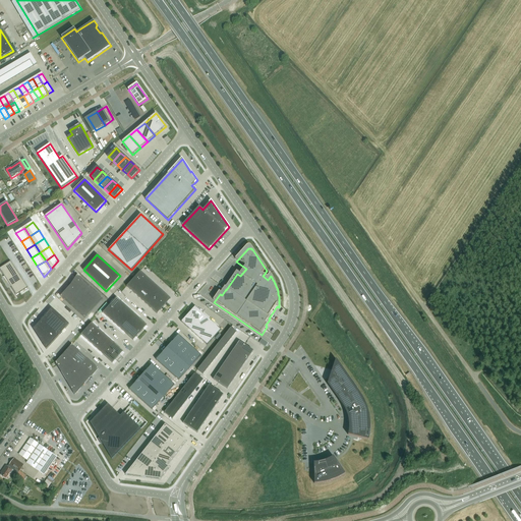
[(10,262),(0,268),(0,271),(4,277),(5,276),(11,287),(10,287),(16,296),(27,289),(10,262)]
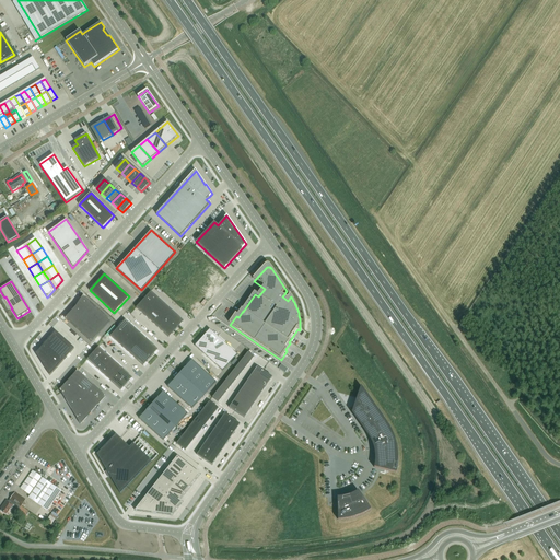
[(151,291),(143,300),(152,307),(160,299),(151,291)]
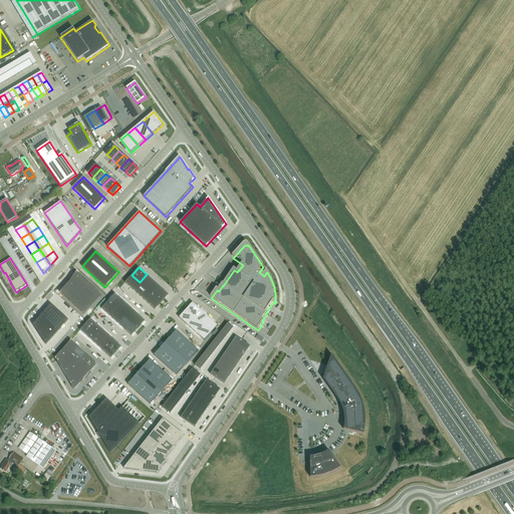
[(77,273),(59,293),(84,315),(101,295),(77,273)]
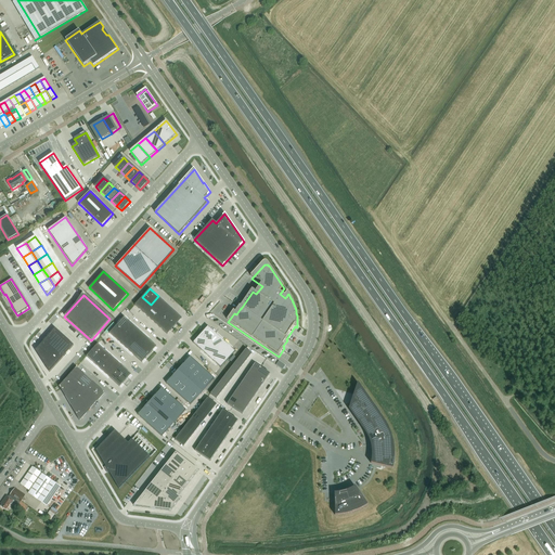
[(158,296),(151,305),(155,308),(162,299),(158,296)]
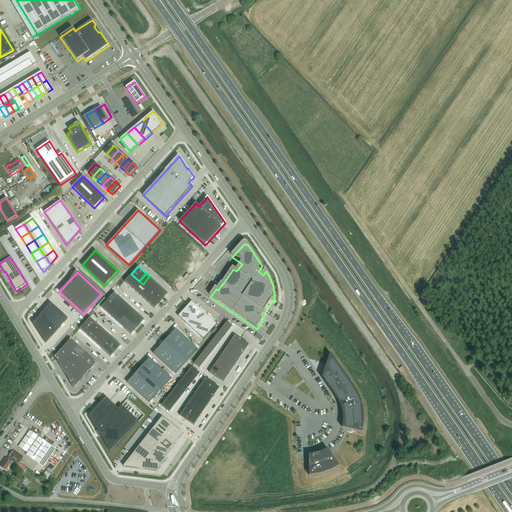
[(131,274),(125,281),(132,288),(139,281),(131,274)]
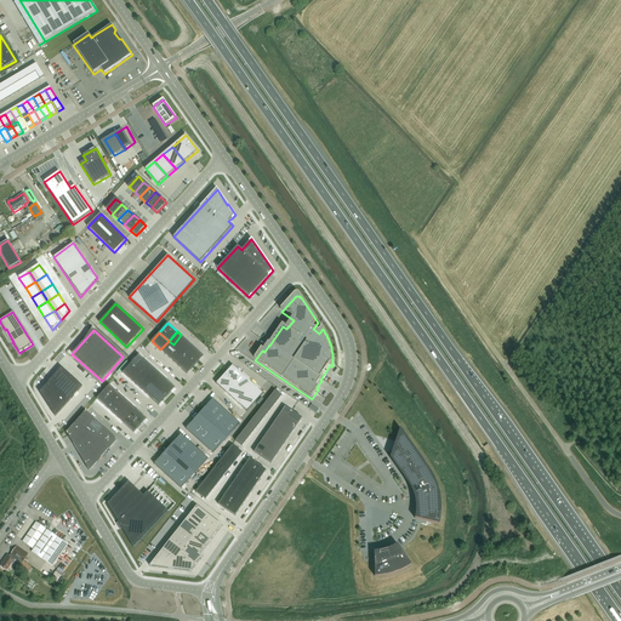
[(181,335),(174,345),(177,348),(186,340),(181,335)]
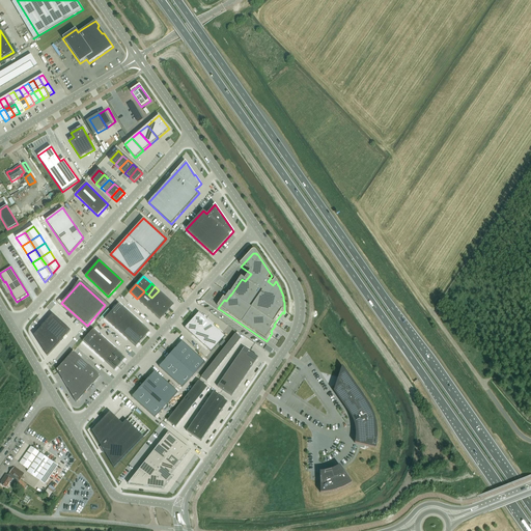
[(159,290),(151,298),(156,302),(163,294),(159,290)]
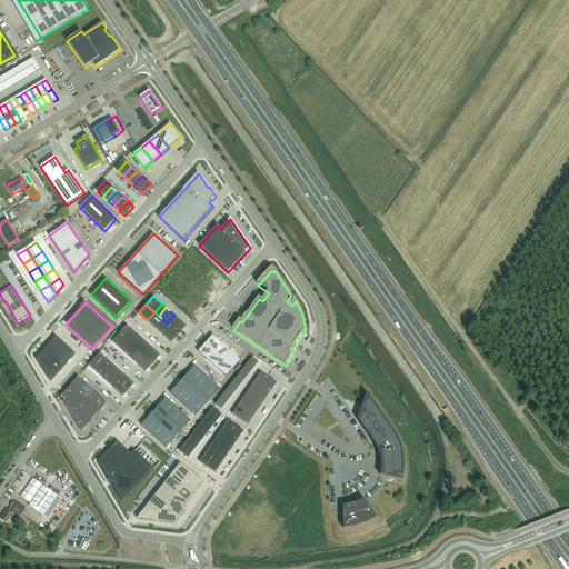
[(155,312),(147,320),(151,323),(159,316),(155,312)]
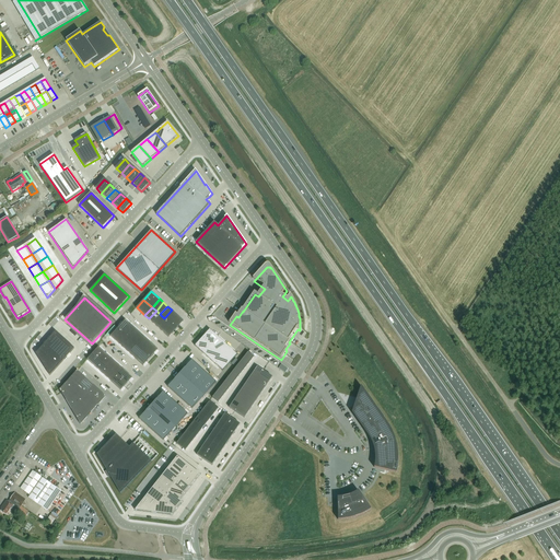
[(172,310),(164,318),(168,322),(175,314),(172,310)]
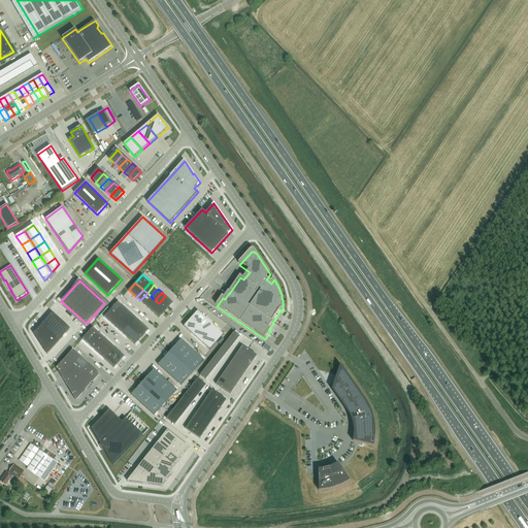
[(147,293),(140,300),(143,304),(151,296),(147,293)]
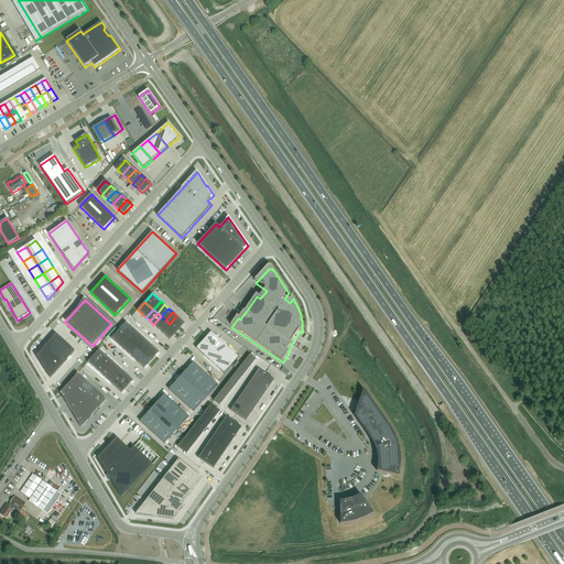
[(161,316),(153,325),(158,328),(165,321),(161,316)]
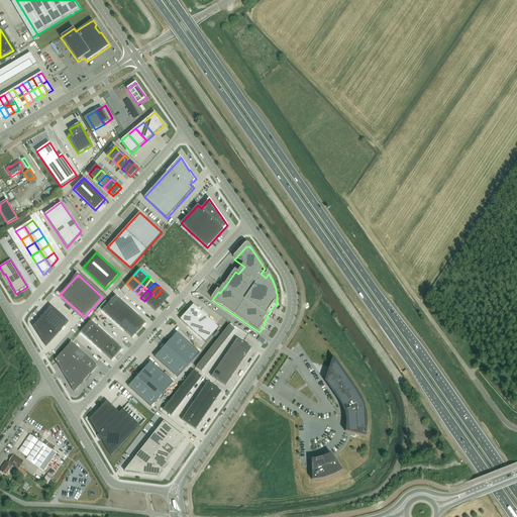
[(162,290),(156,297),(163,304),(170,296),(162,290)]
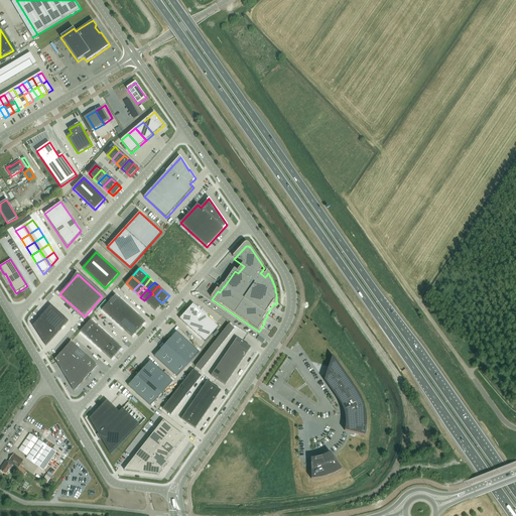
[(151,293),(144,300),(148,304),(155,296),(151,293)]
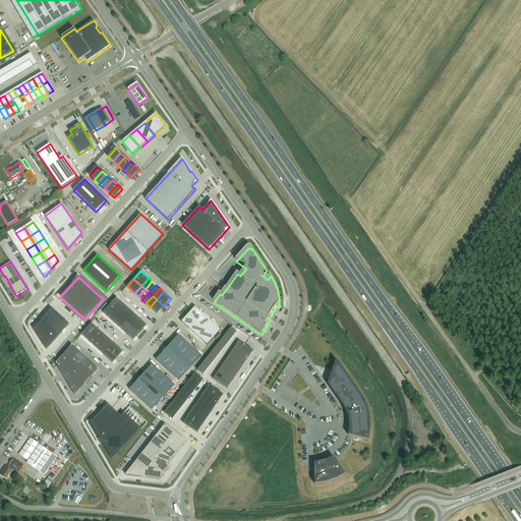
[(117,297),(110,305),(118,311),(124,304),(117,297)]
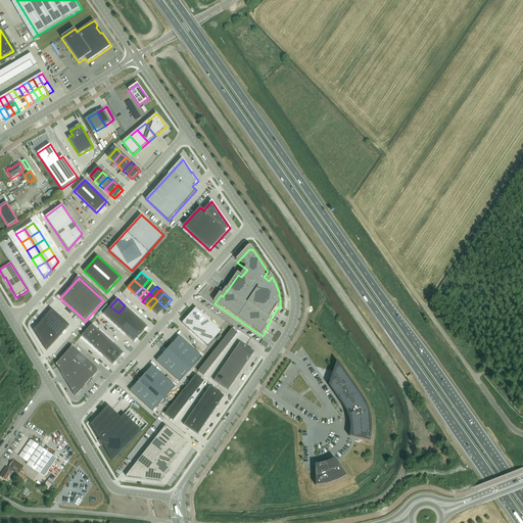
[(157,300),(150,308),(157,315),(164,307),(157,300)]
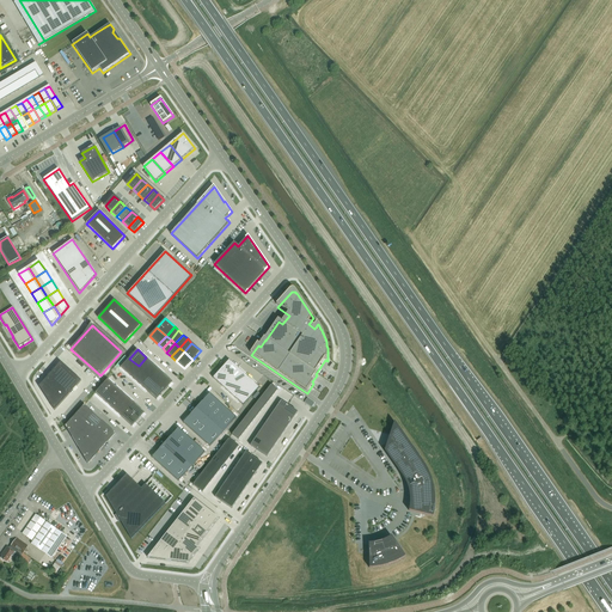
[(146,357),(139,366),(142,371),(151,361),(146,357)]
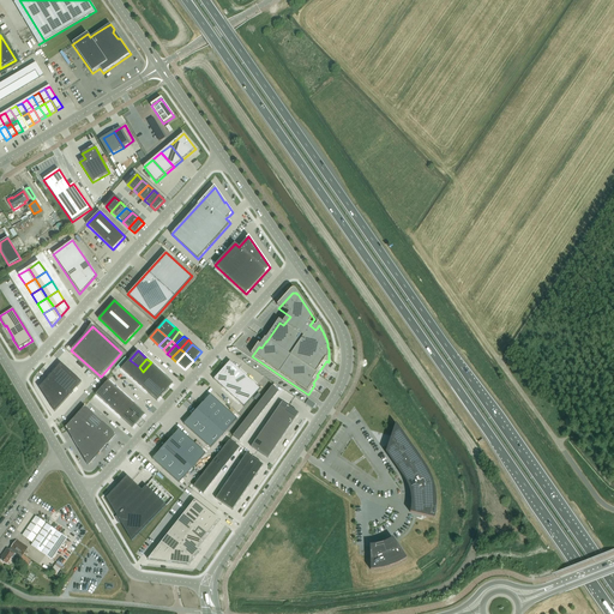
[(130,360),(121,368),(131,377),(139,367),(130,360)]
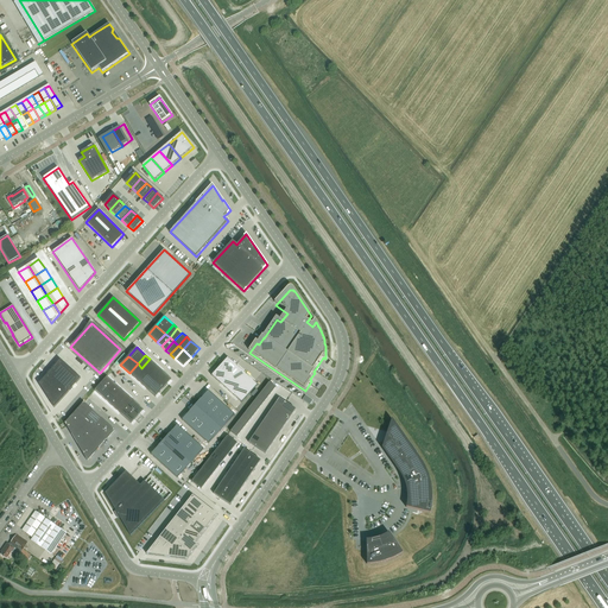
[(227,358),(211,375),(241,403),(257,385),(227,358)]
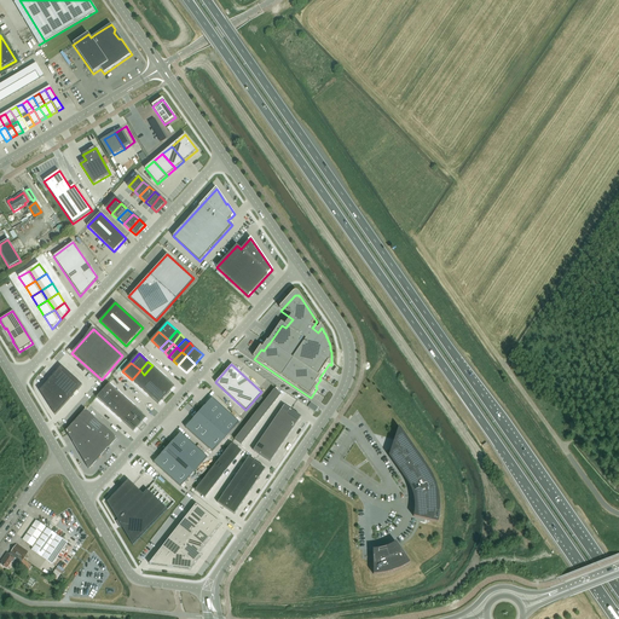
[(152,365),(144,375),(149,379),(157,370),(152,365)]
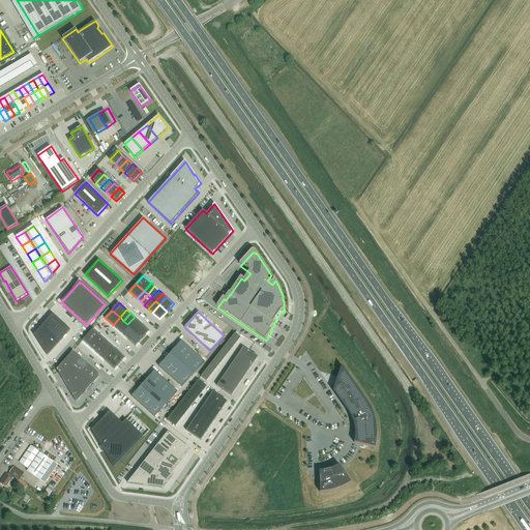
[(53,314),(36,331),(45,345),(42,348),(47,356),(70,330),(53,314)]
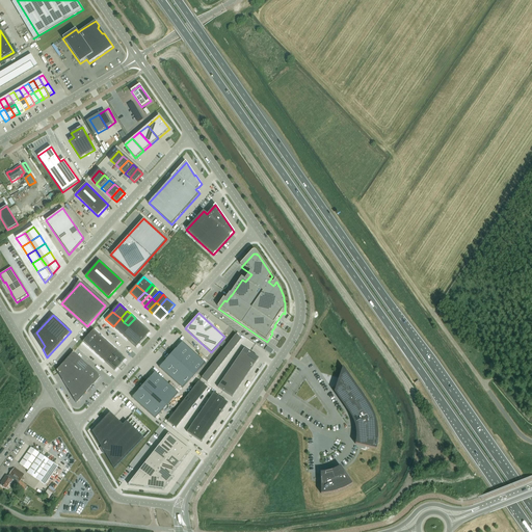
[(121,318),(113,326),(117,329),(124,322),(121,318)]
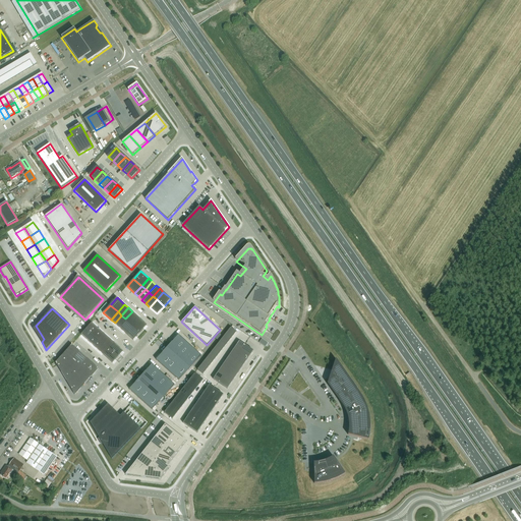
[(132,311),(125,319),(129,322),(135,314),(132,311)]
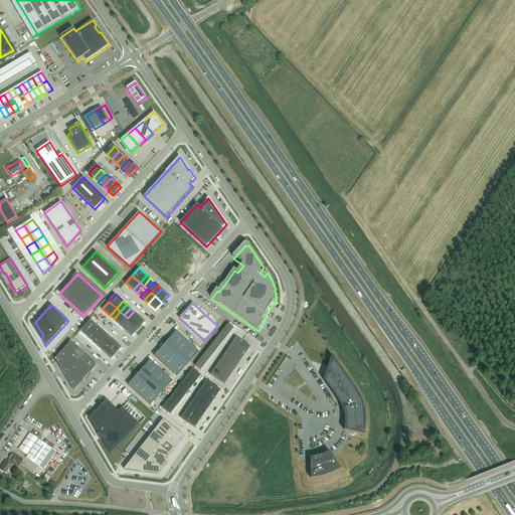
[(134,311),(128,318),(131,322),(138,314),(134,311)]
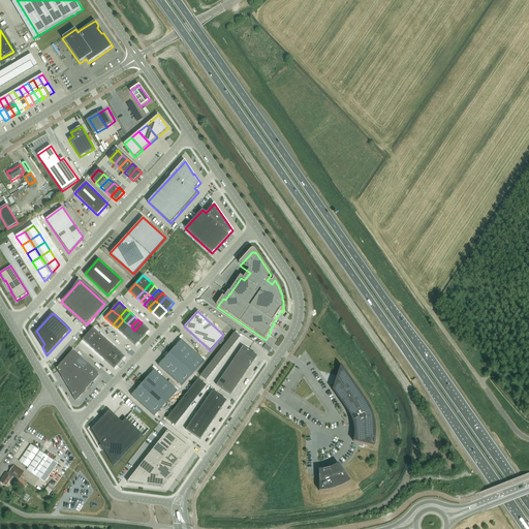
[(123,320),(117,328),(120,332),(127,323),(123,320)]
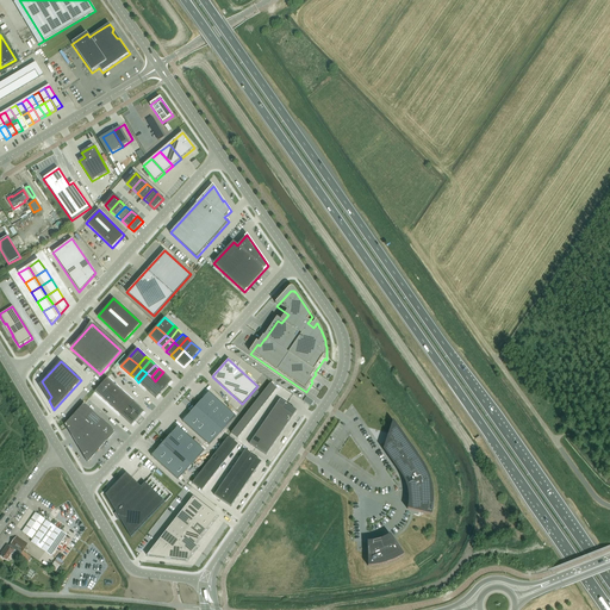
[(163,372),(155,381),(165,388),(173,380),(163,372)]
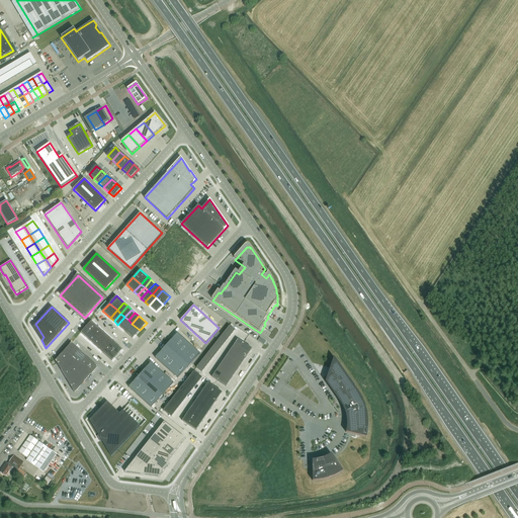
[(124,317),(117,325),(121,328),(128,320),(124,317)]
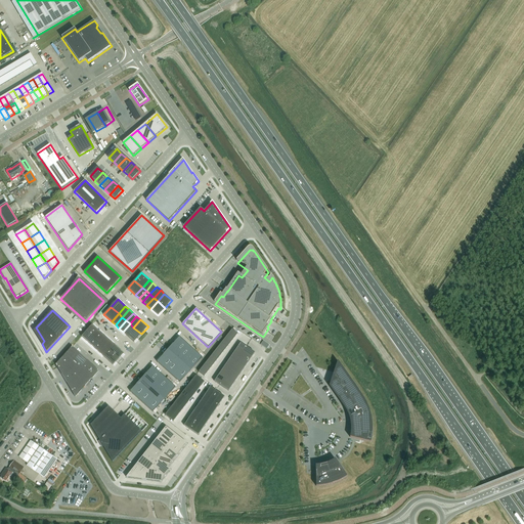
[(130,323),(123,332),(127,335),(133,328),(130,323)]
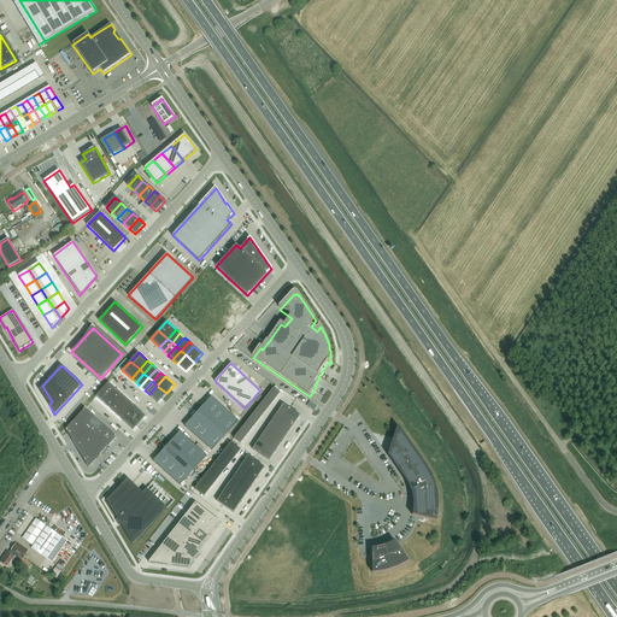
[(109,382),(101,389),(112,399),(118,392),(109,382)]
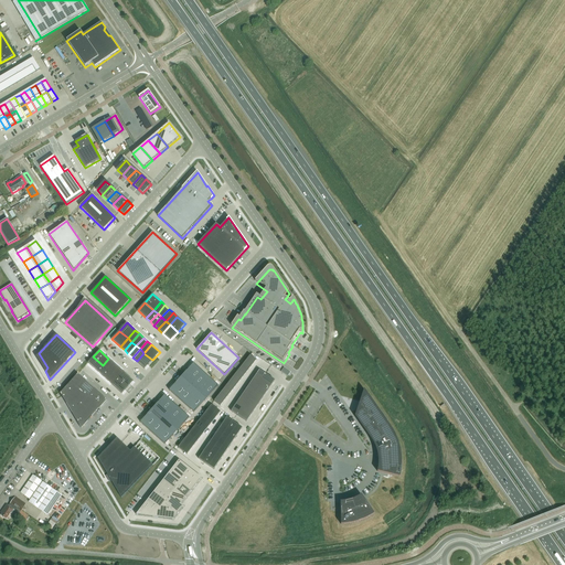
[(144,353),(137,361),(145,369),(152,360),(144,353)]
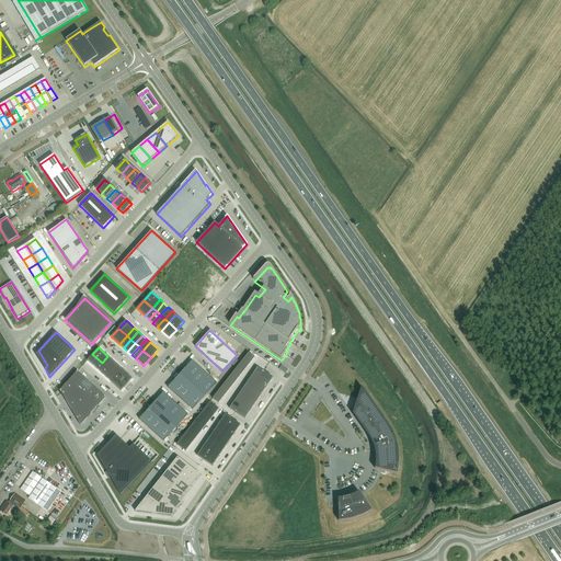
[(92,354),(87,361),(96,369),(102,363),(92,354)]
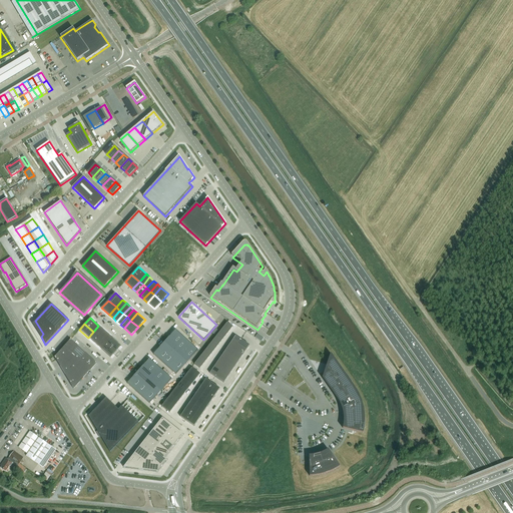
[(98,326),(93,332),(97,336),(103,330),(98,326)]
